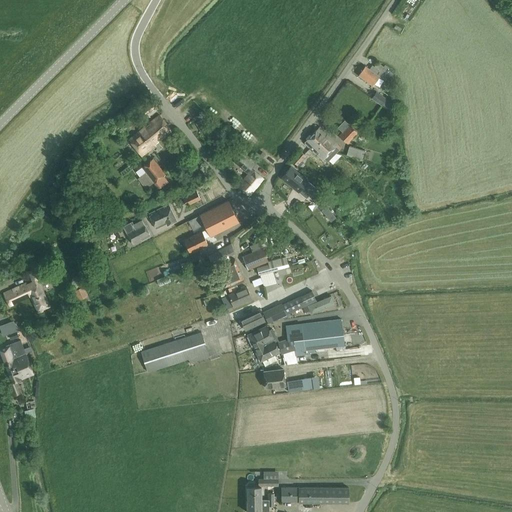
[(422,9),(427,13),(433,4),(427,1),(422,9)]
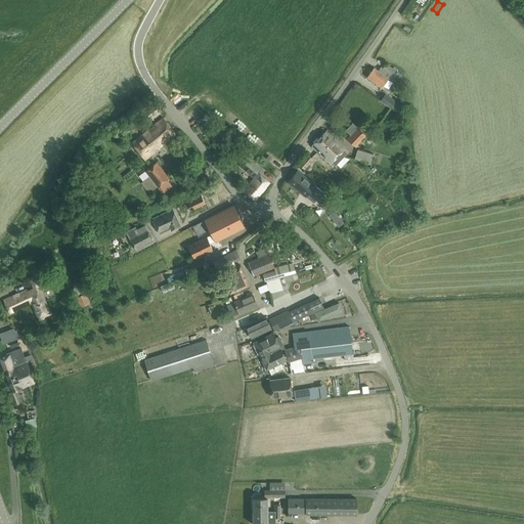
[(408,13),(423,18),(427,7),(413,2),(408,13)]
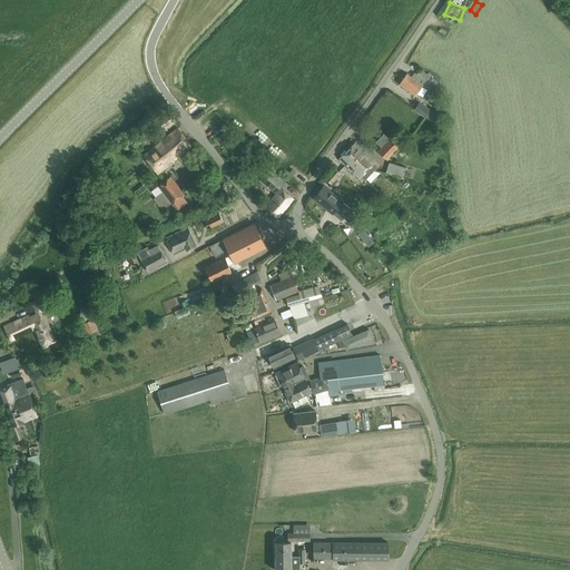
[(422,86),(424,87),(432,76),(429,72),(426,75),(420,70),(416,75),(414,74),(411,77),(406,74),(400,85),(414,96),(422,86)]
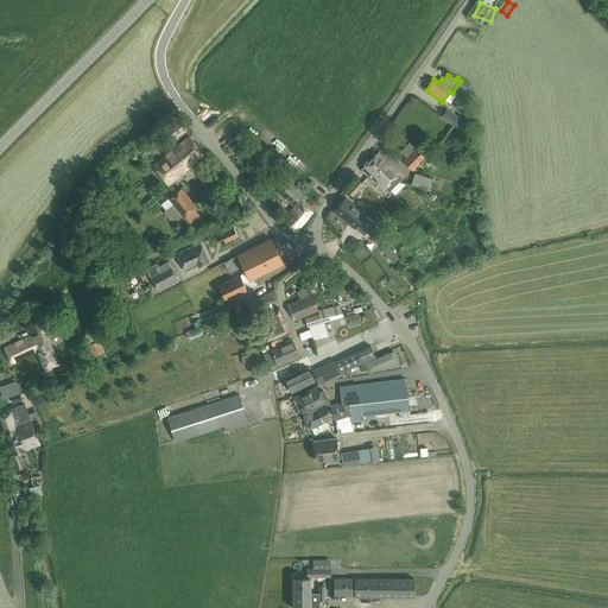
[(447,109),(441,118),(453,126),(458,118),(447,109)]
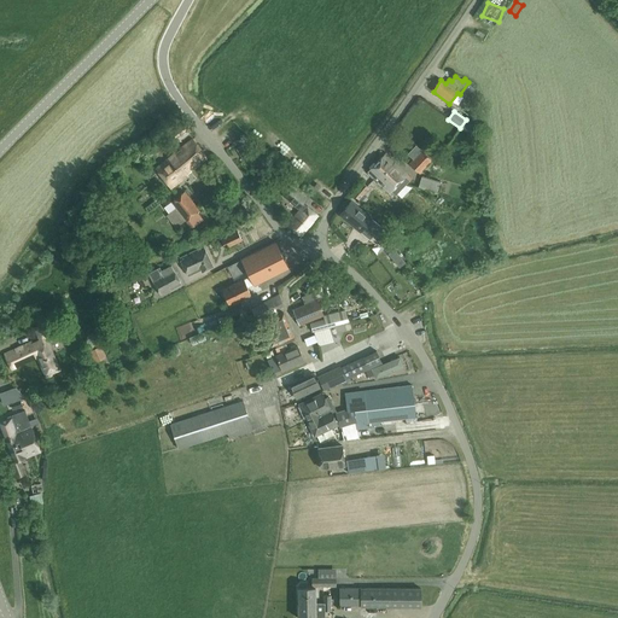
[(232,138),(243,133),(235,117),(225,121),(232,138)]
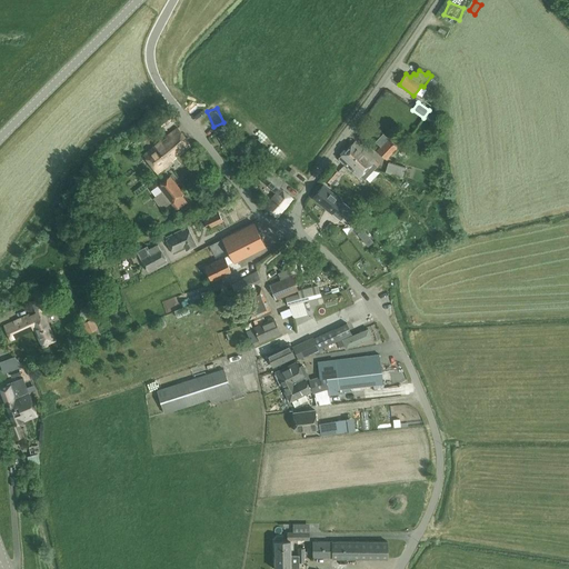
[(167,112),(155,121),(166,135),(177,126),(167,112)]
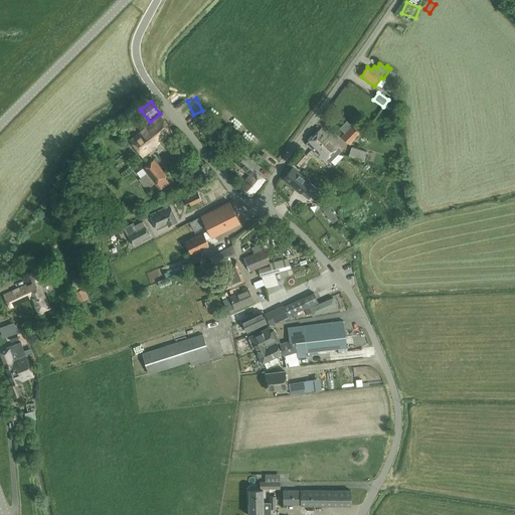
[(161,116),(130,141),(142,157),(153,149),(152,148),(173,132),(161,116)]
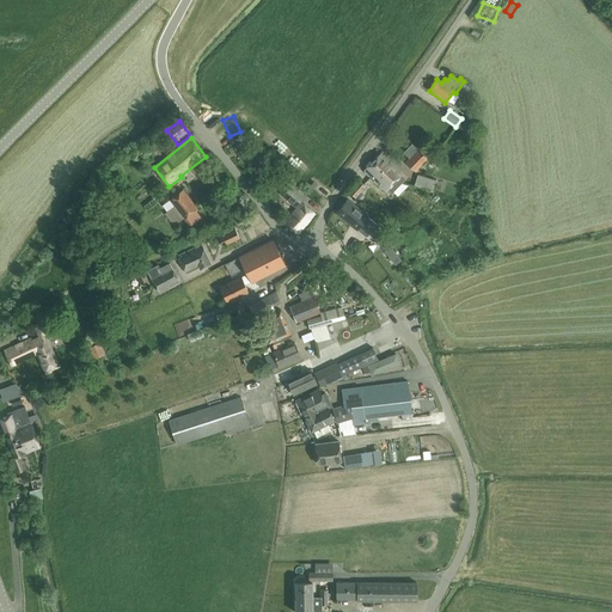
[(250,153),(243,141),(233,147),(239,159),(250,153)]
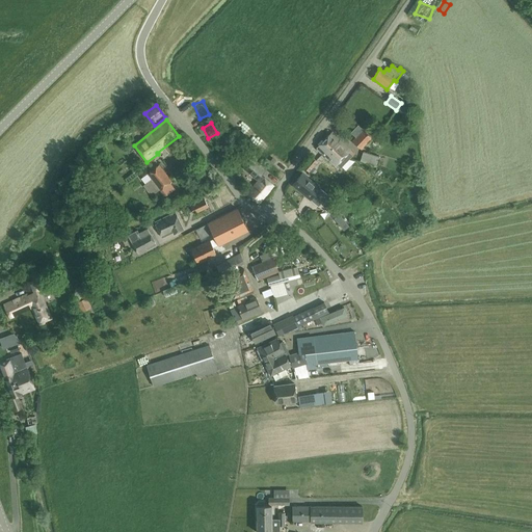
[(361,132),(360,131),(352,141),(360,148),(366,139),(368,141),(372,135),(364,129),(361,132)]
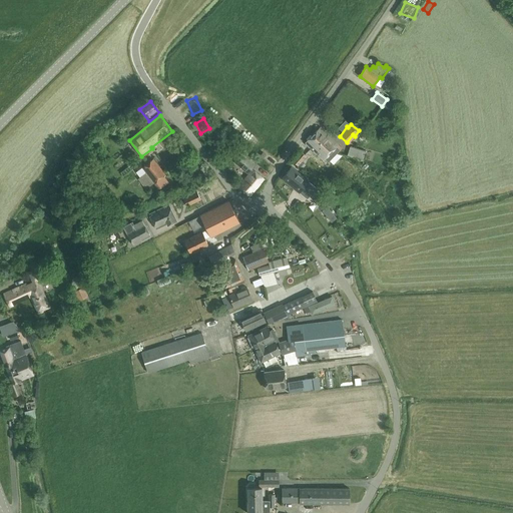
[(320,127),(313,135),(335,156),(340,150),(338,148),(340,146),(320,127)]
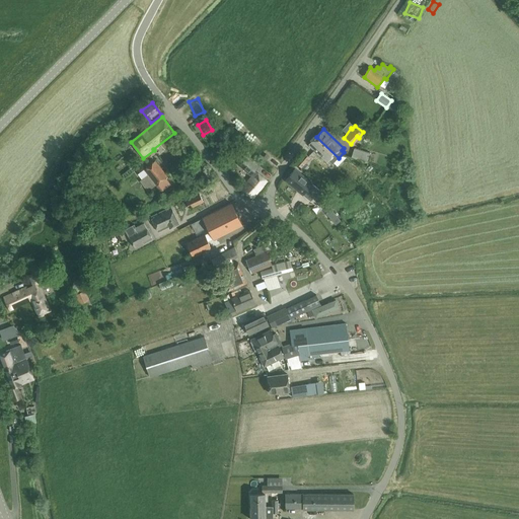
[(339,158),(316,137),(308,144),(327,162),(328,161),(331,164),(339,158)]
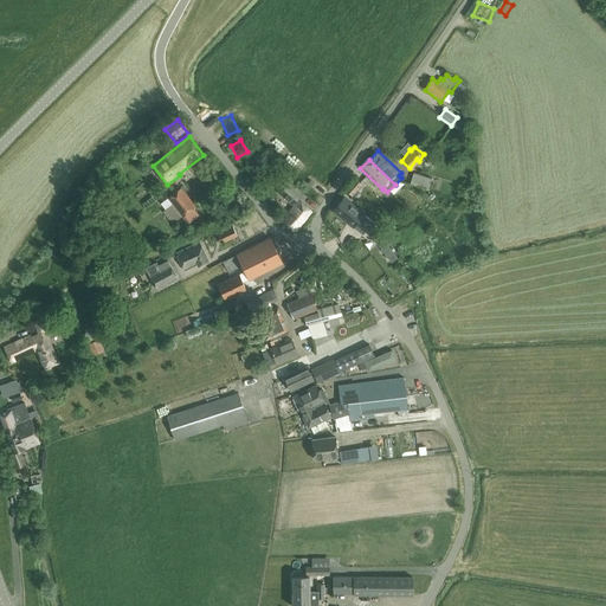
[(429,189),(432,180),(413,174),(410,185),(429,189)]
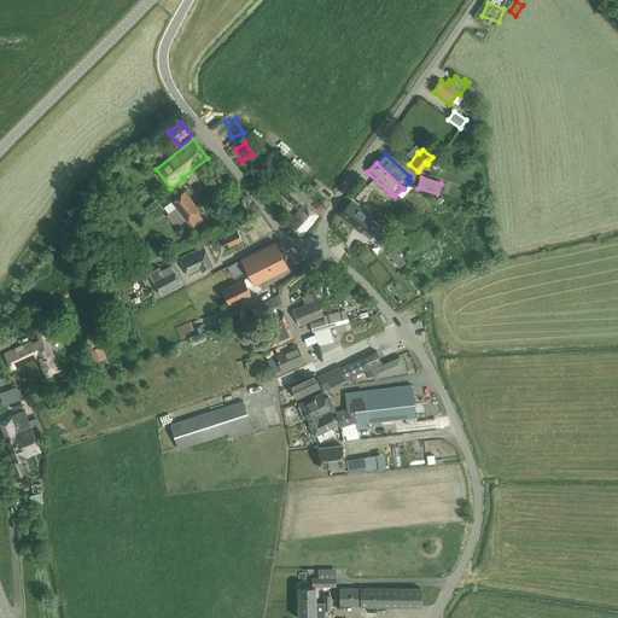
[(360,200),(365,196),(367,198),(373,192),(371,190),(362,182),(351,193),(360,200)]
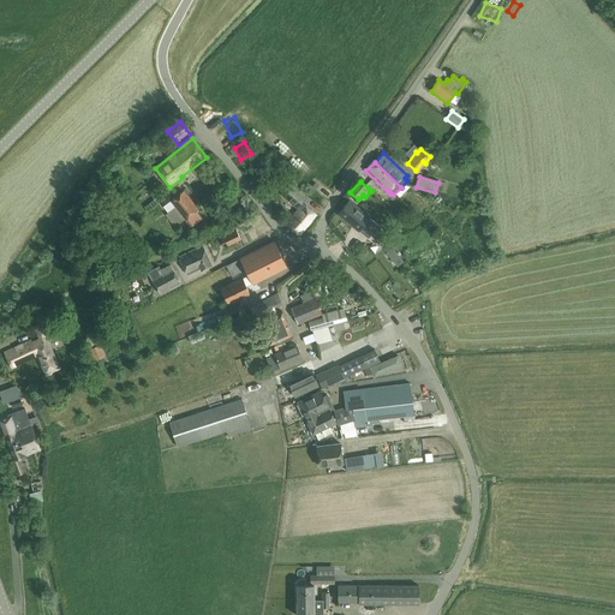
[(292,185),(281,196),(296,209),(306,197),(292,185)]
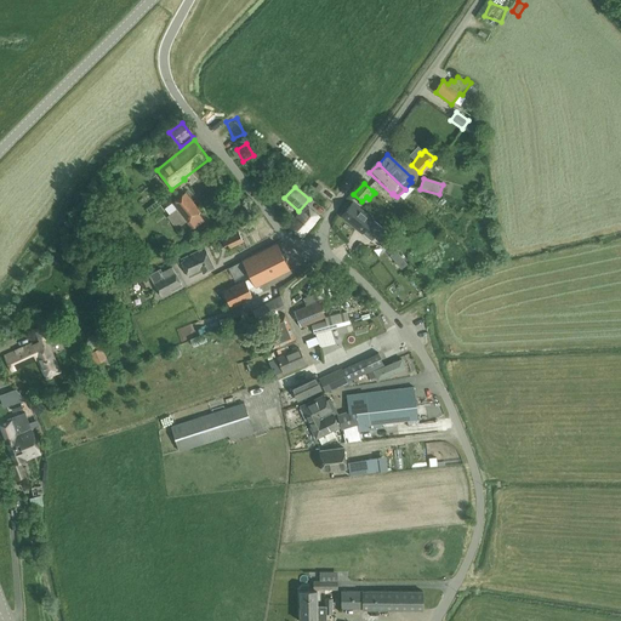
[(177,229),(200,211),(186,193),(172,203),(177,210),(167,217),(177,229)]
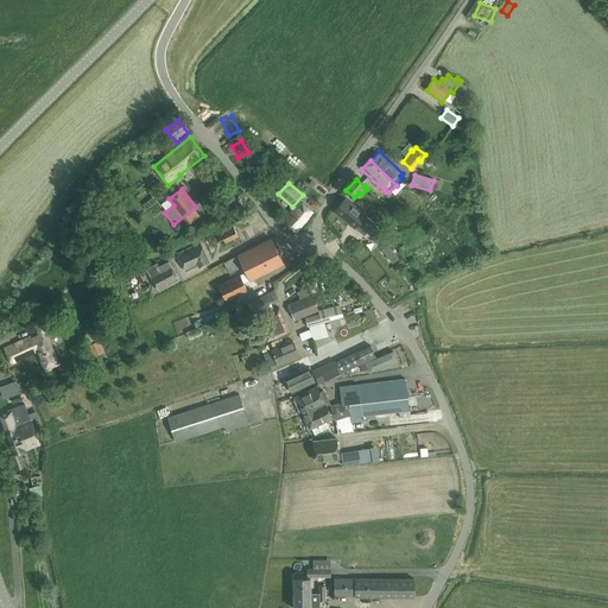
[(366,215),(344,198),(334,211),(354,228),(366,215)]
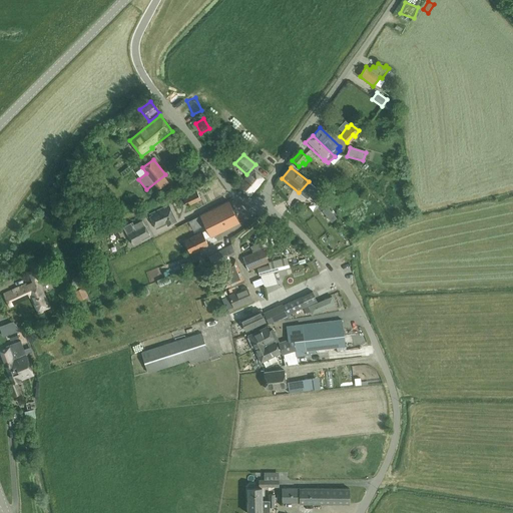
[(252,170),(238,187),(249,196),(264,179),(252,170)]
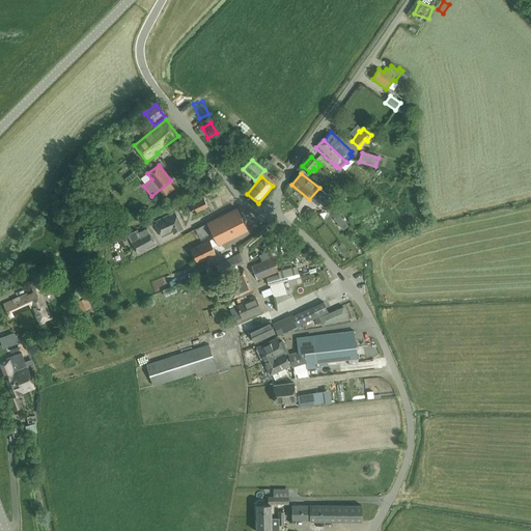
[(194,214),(207,207),(203,198),(190,205),(194,214)]
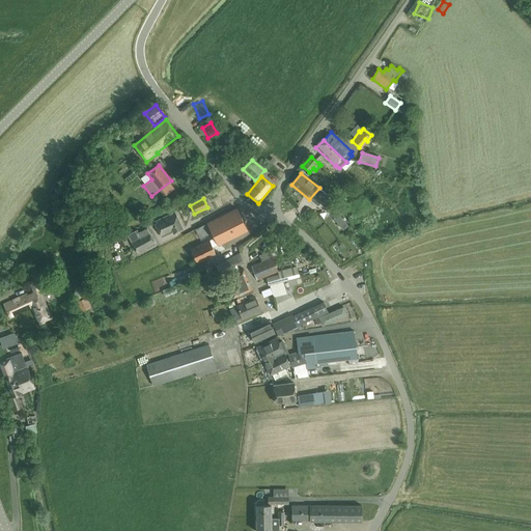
[(219,246),(248,231),(236,208),(206,223),(219,246)]
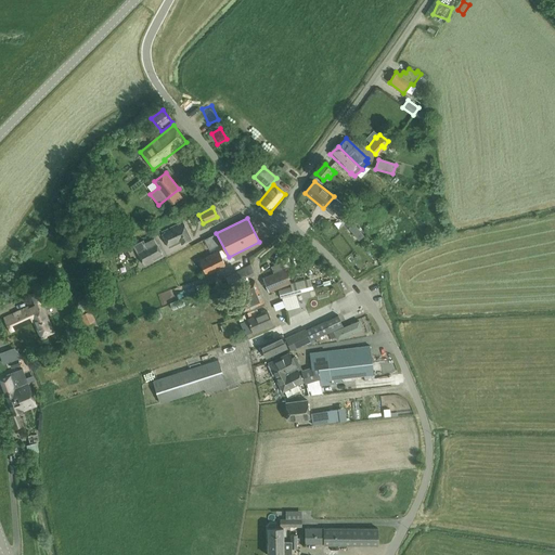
[(192,240),(183,222),(160,233),(169,248),(180,243),(181,245),(192,240)]
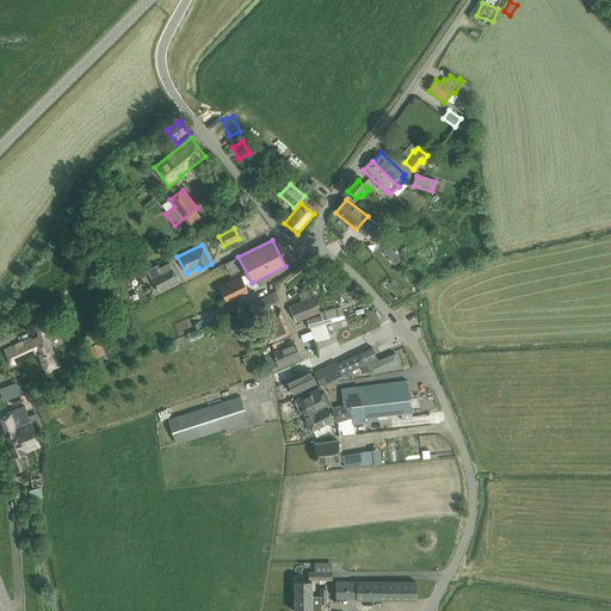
[(466,264),(475,258),(471,253),(463,258),(466,264)]
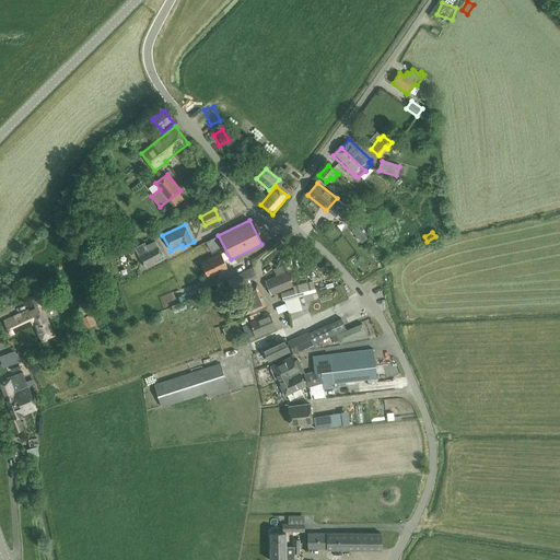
[(133,248),(146,268),(164,258),(155,241),(146,246),(144,243),(133,248)]
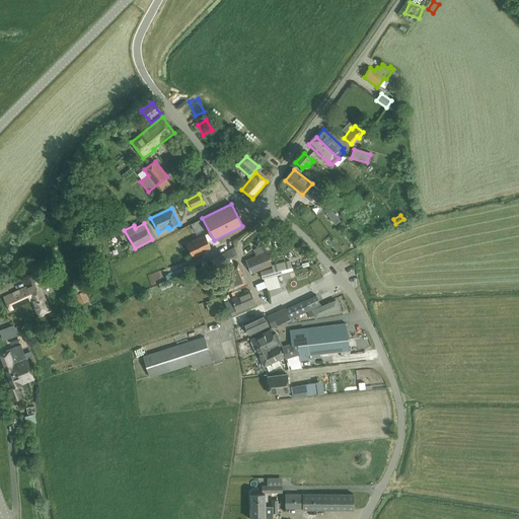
[(128,237),(124,229),(116,234),(120,241),(128,237)]
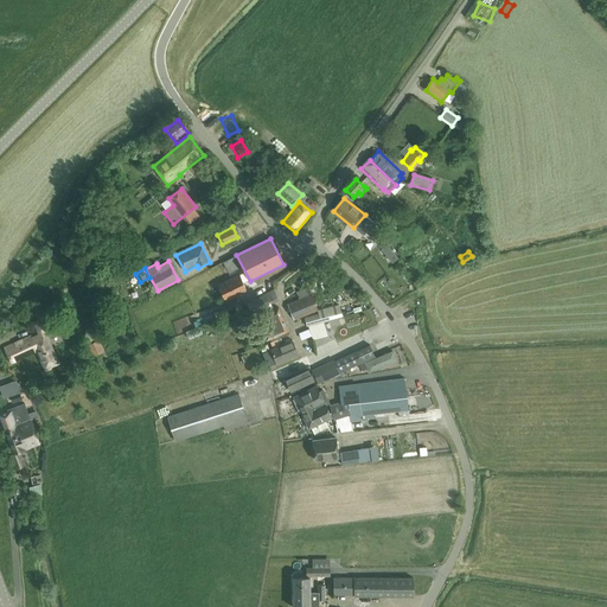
[(247,291),(240,275),(218,285),(228,305),(237,300),(235,295),(247,291)]
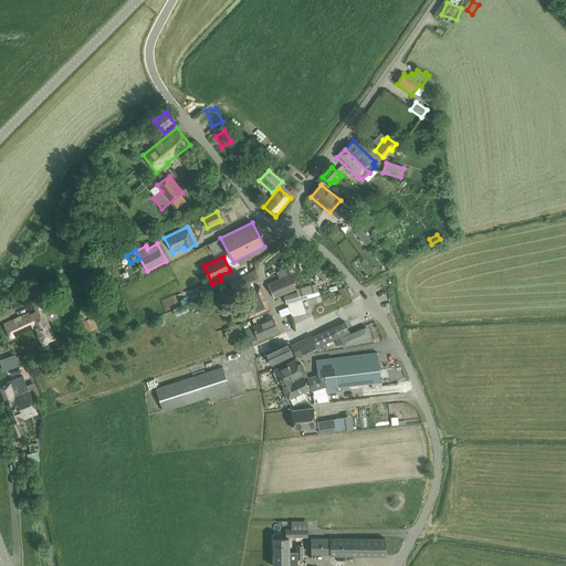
[(102,281),(112,275),(107,266),(98,271),(102,281)]
